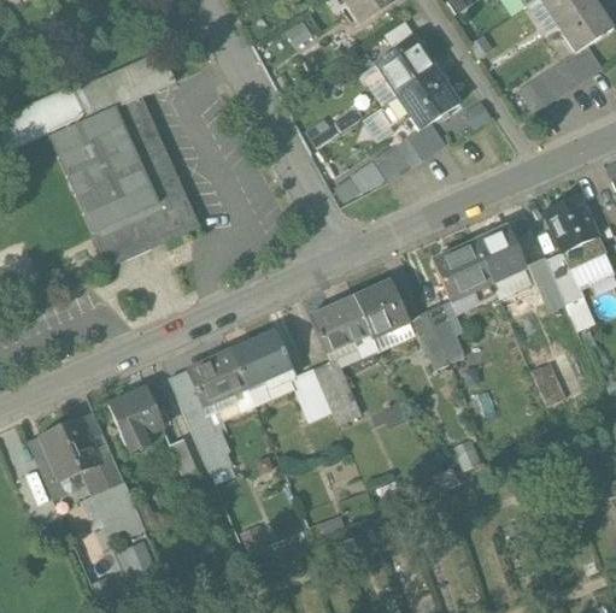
[(342,0),(361,25),(399,0),(342,0)]
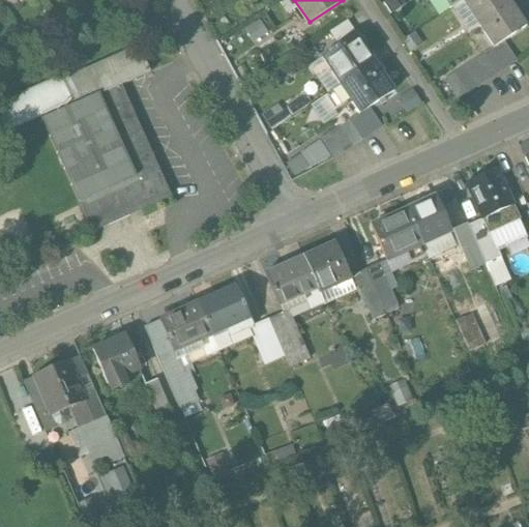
[(465,0),(480,22),(510,2),(508,0),(465,0)]
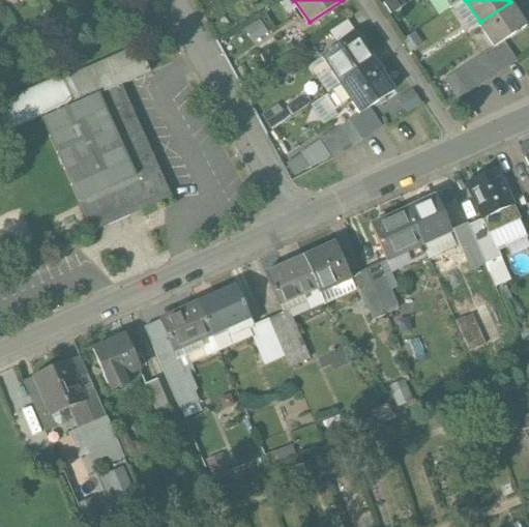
[(510,2),(480,22),(496,46),(505,39),(526,26),(510,2)]
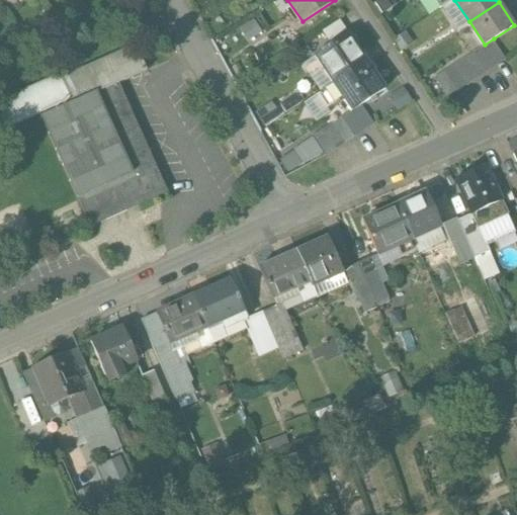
[(259,17),(245,22),(250,38),(264,33),(259,17)]
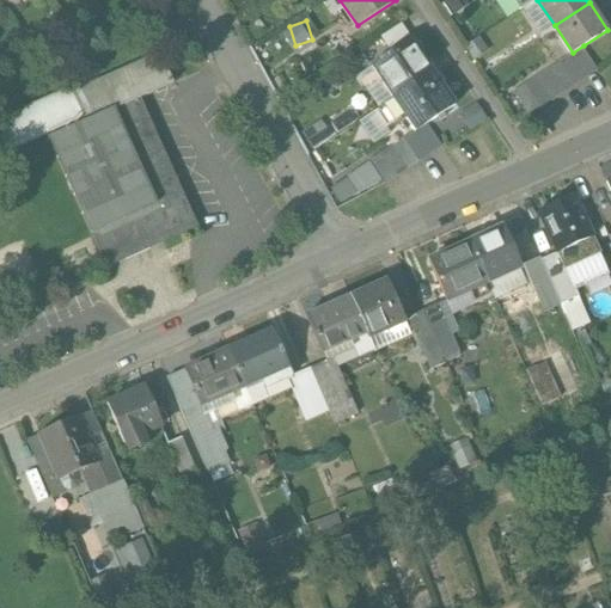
[(413,40),(373,66),(395,98),(434,72),(413,40)]
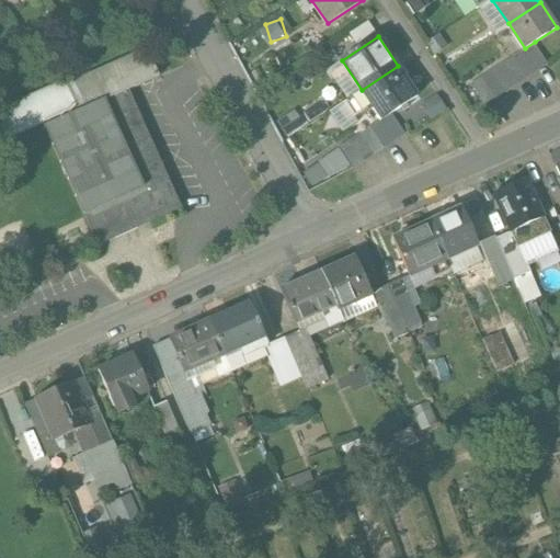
[(535,42),(525,48),(524,49),(537,69),(548,61),(535,42)]
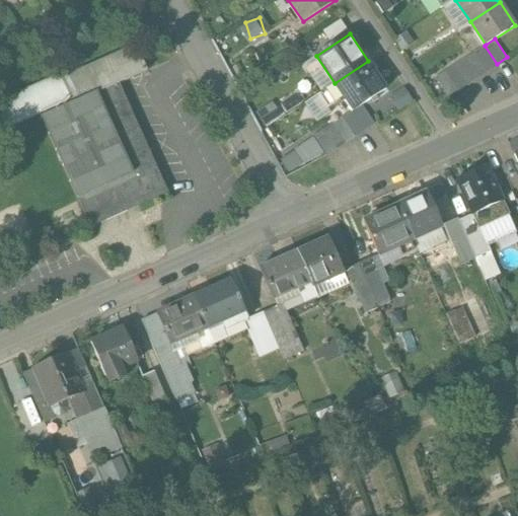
[(72,102),(120,81),(148,69),(136,44),(62,77),(61,77),(70,98),(72,102)]
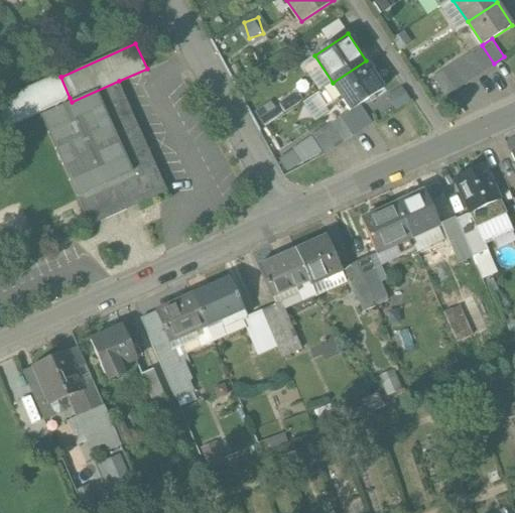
[(494,63),(482,45),(472,51),(484,70),(494,63)]
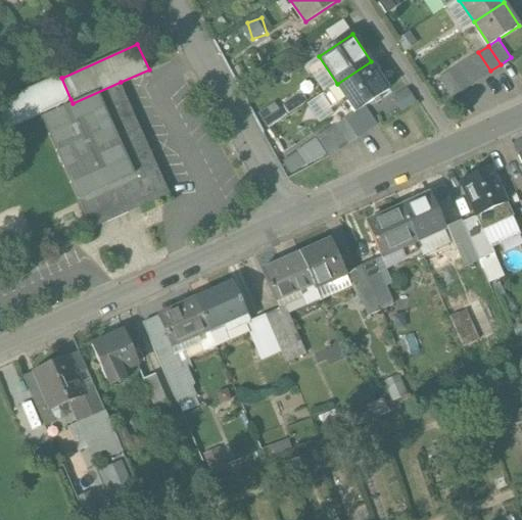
[(490,71),(478,52),(469,58),(481,77),(490,71)]
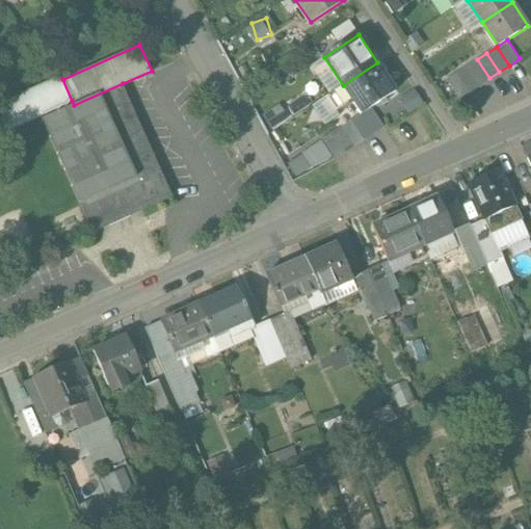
[(489,78),(477,59),(467,65),(479,84),(489,78)]
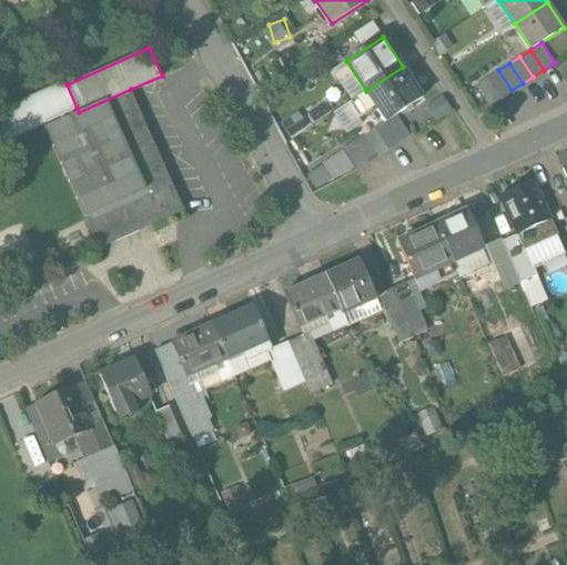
[(366,91),(351,101),(361,115),(376,106),(385,121),(396,113),(423,97),(403,67),(366,91)]
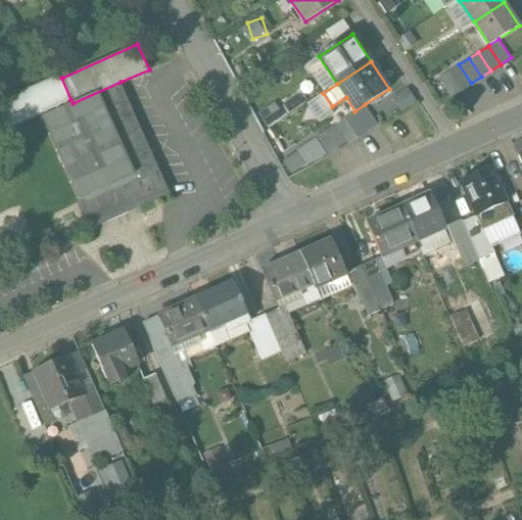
[(471,83),(459,64),(449,72),(462,89),(471,83)]
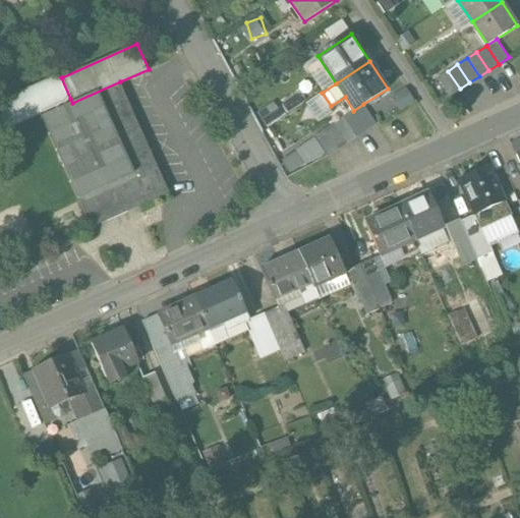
[(460,89),(448,71),(438,77),(450,96),(460,89)]
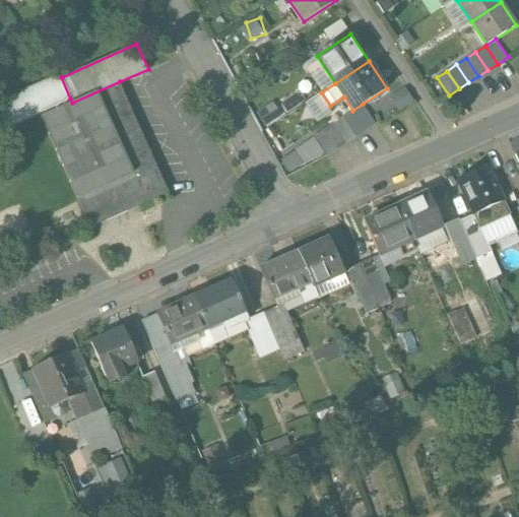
[(0,113),(6,127),(70,99),(61,77),(62,77),(60,73),(0,99),(0,113)]
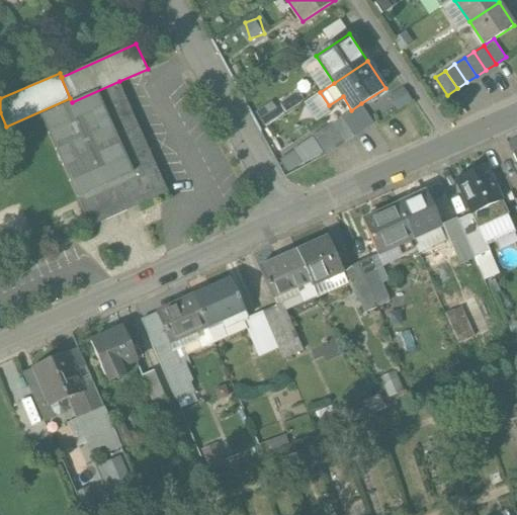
[(168,191),(119,81),(72,102),(41,115),(90,224),(168,191)]
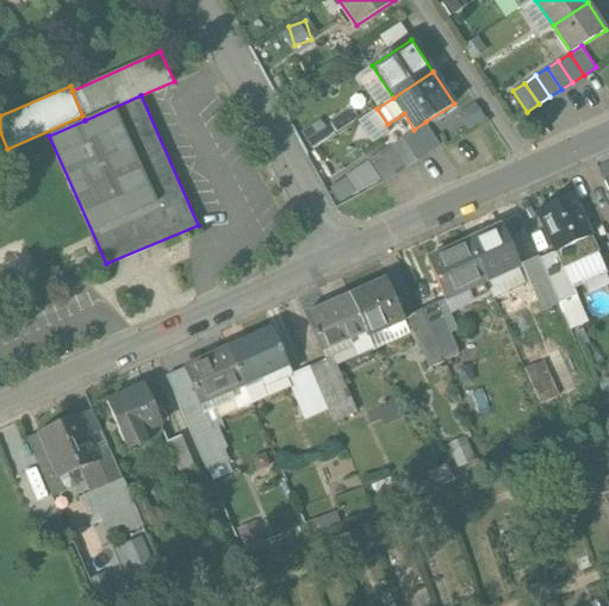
[(479,100),(463,108),(470,123),(486,114),(479,100)]
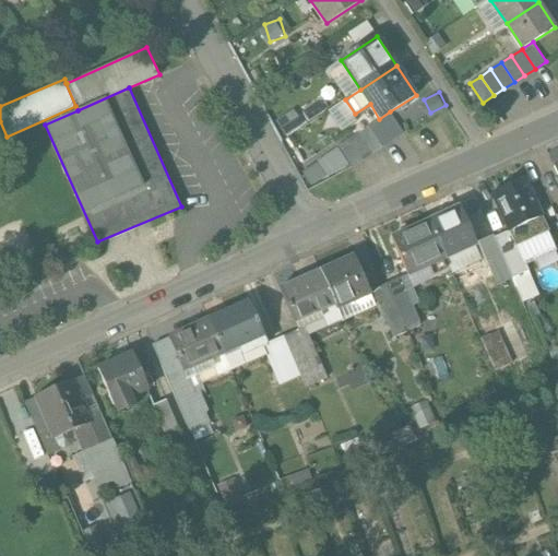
[(390,111),(379,119),(392,138),(403,131),(390,111)]
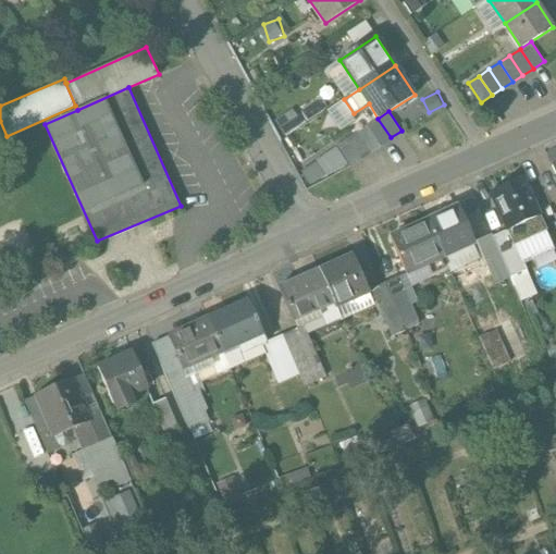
[(391,137),(378,119),(368,125),(381,145),(391,137)]
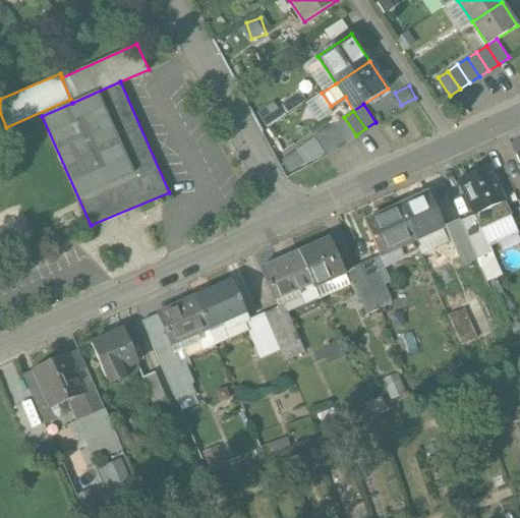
[(356,135),(344,117),(335,123),(347,141),(356,135)]
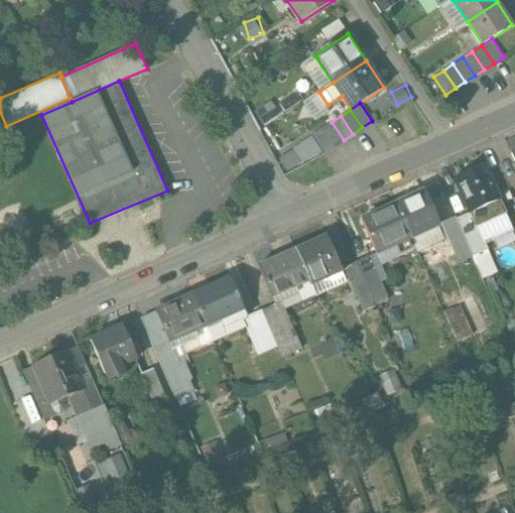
[(344,140),(332,122),(322,128),(334,146),(344,140)]
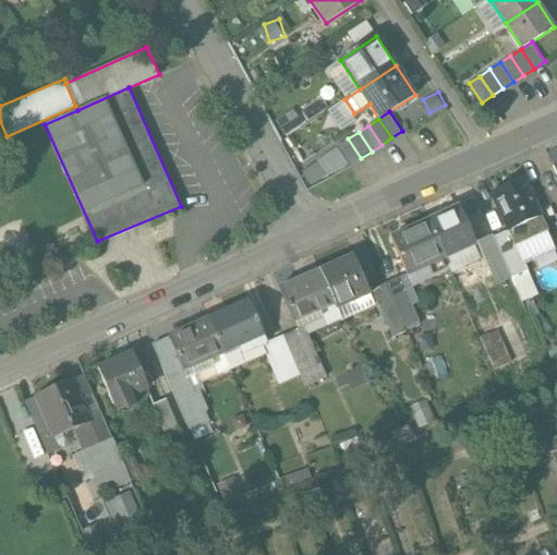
[(361,158),(348,139),(338,146),(350,164),(350,165),(361,158)]
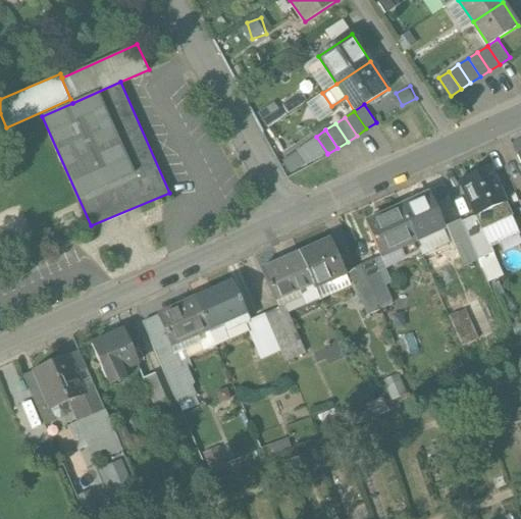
[(327,153),(316,137),(282,160),(292,172),(327,153)]
